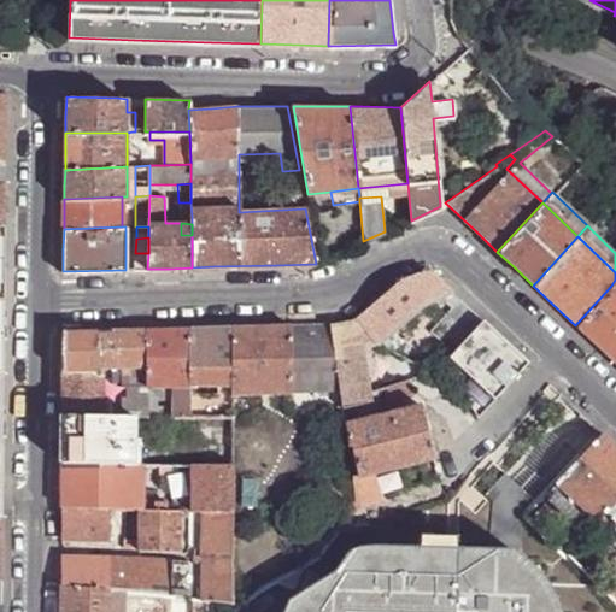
[(135,270),(147,269),(148,253),(135,253),(135,270)]
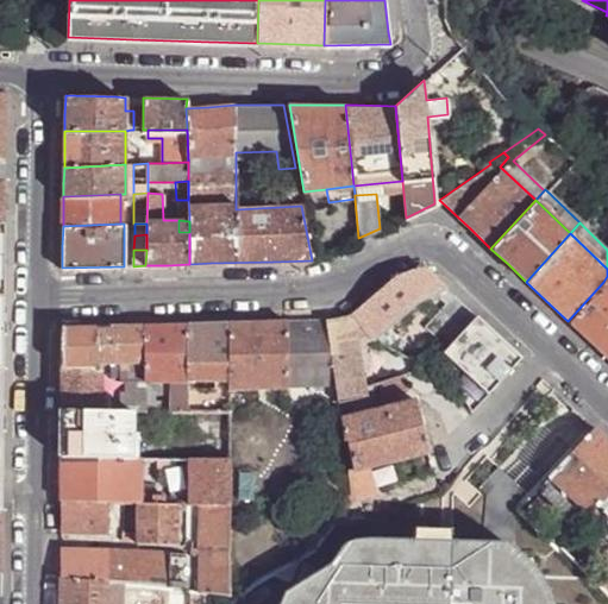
[(418,300),(442,289),(445,288),(421,265),(408,268),(394,274),(349,314),(365,334),(371,340),(418,300)]
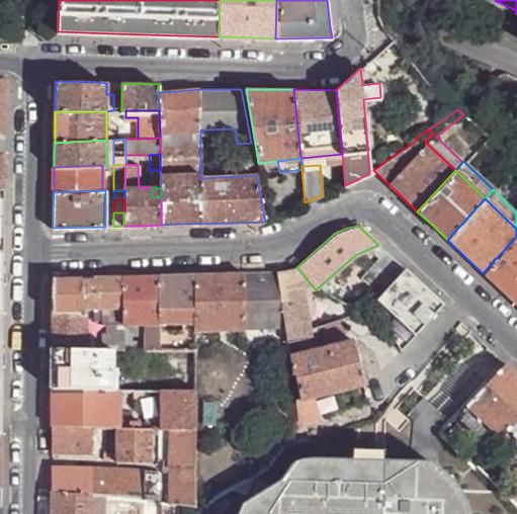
[(501,289),(513,302),(516,297),(516,244),(513,240),(483,273),(501,289)]
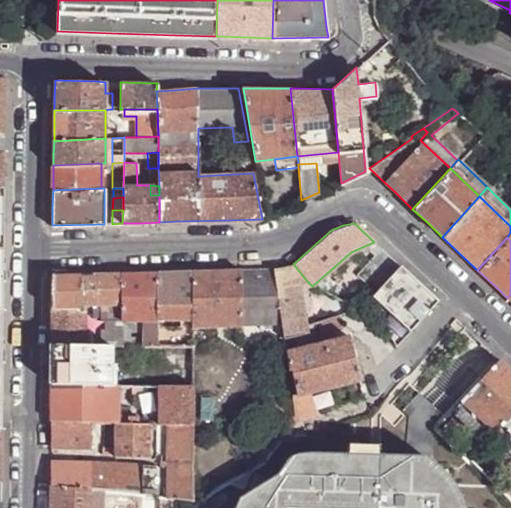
[(373,294),(398,266),(379,248),(353,275),(373,294)]
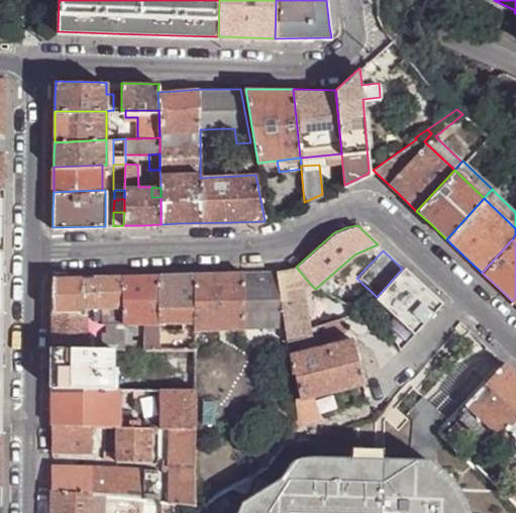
[(296,267),(275,271),(288,338),(311,333),(310,327),(311,326),(303,287),(310,284),(296,267)]
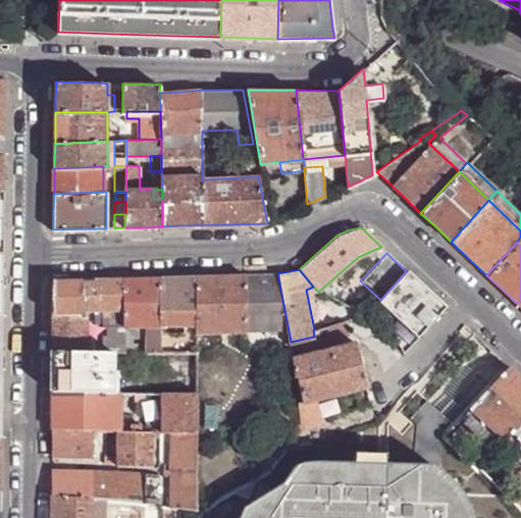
[(445,307),(406,271),(380,300),(405,324),(417,335),(445,307)]
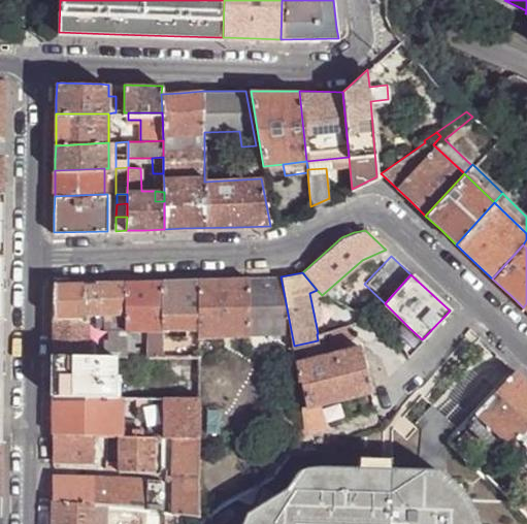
[(198,334),(278,332),(282,347),(291,345),(291,347),(294,346),(281,276),(217,279),(199,279),(198,327),(198,334)]
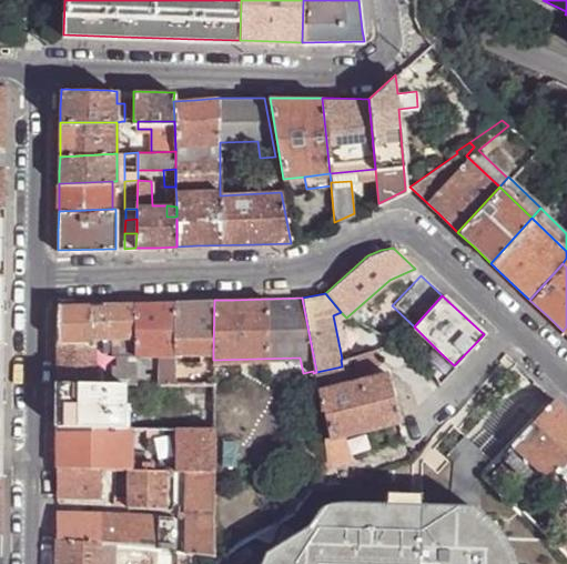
[(189,301),(174,301),(174,353),(202,352),(213,352),(214,300),(189,301)]
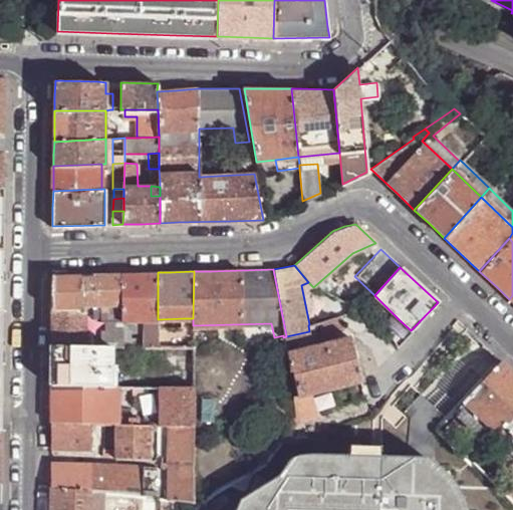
[(136,273),(122,273),(121,320),(144,319),(144,345),(157,345),(158,326),(158,319),(158,272),(136,273)]
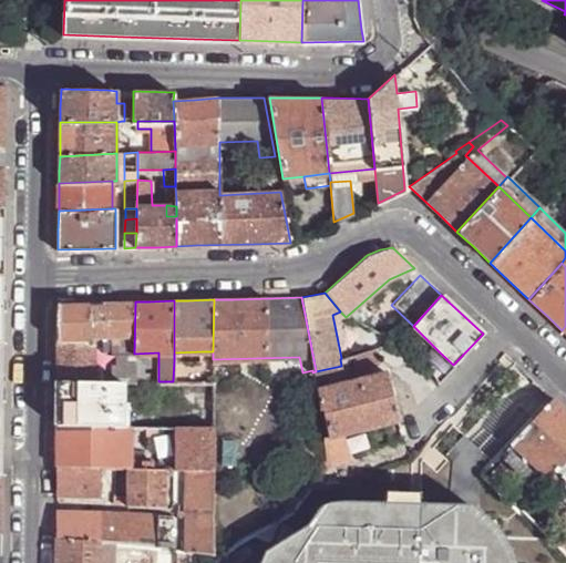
[(57,304),(55,380),(94,380),(94,336),(111,336),(112,347),(117,354),(116,374),(111,375),(111,380),(123,381),(133,381),(134,362),(134,354),(135,302),(90,303),(57,304)]
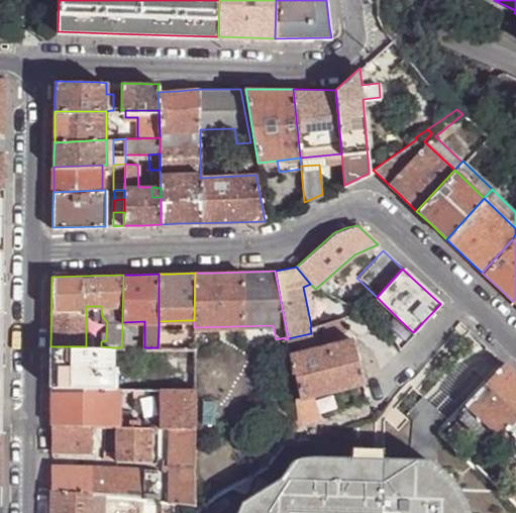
[(351,312),(370,303),(369,298),(349,303),(351,312)]
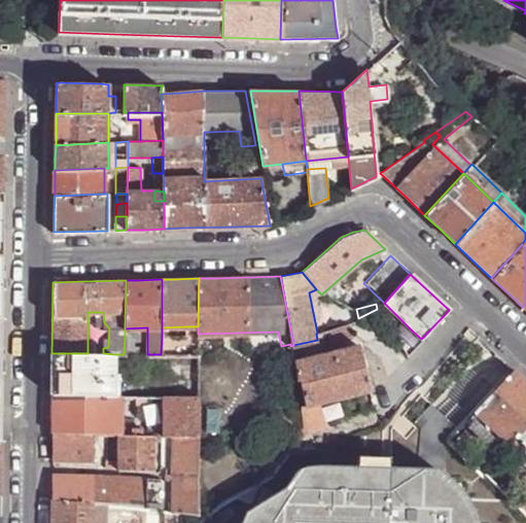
[(354,346),(323,353),(321,345),(352,337),(348,323),(317,333),(316,334),(317,340),(293,345),(290,346),(291,361),(294,361),(297,379),(300,379),(306,406),(301,406),(304,424),(299,431),(285,449),(312,446),(312,443),(309,427),(313,426),(324,423),(319,404),(366,392),(357,345),(354,346)]
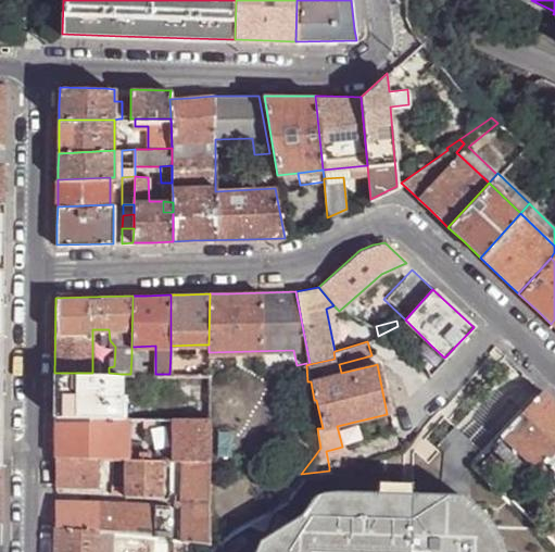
[(209,352),(209,345),(198,345),(198,352),(198,374),(207,374),(209,352)]
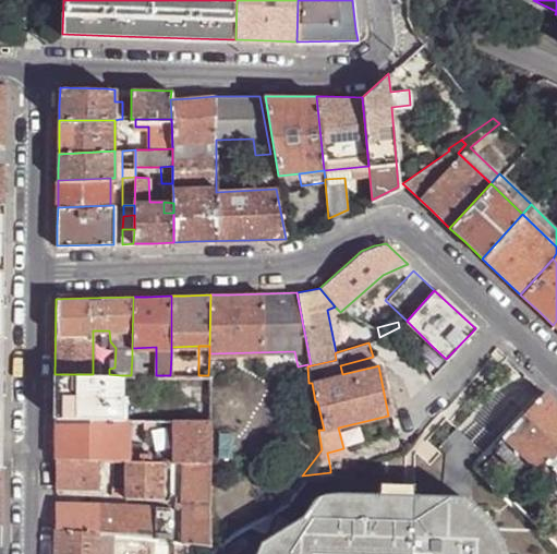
[(428,376),(446,359),(433,347),(420,360),(428,376)]
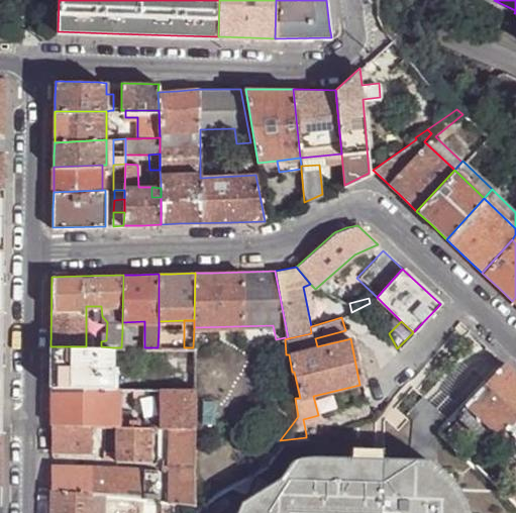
[(184,327),(159,328),(158,347),(184,347),(184,327)]
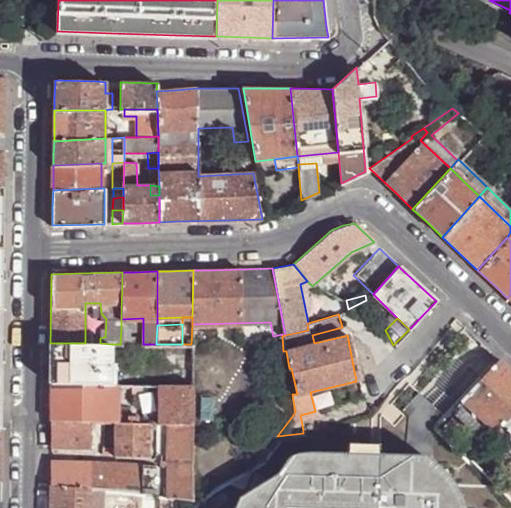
[(85,343),(50,343),(50,368),(50,383),(109,384),(110,384),(111,344),(100,343),(85,343)]
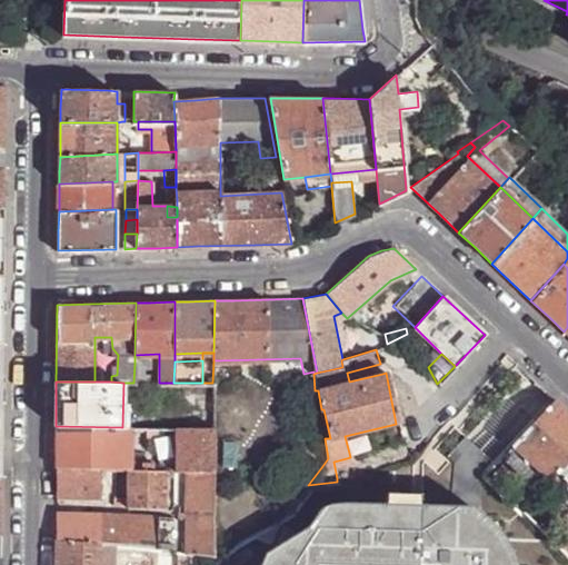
[(509,447),(542,478),(530,491),(534,494),(567,457),(567,414),(554,400),(509,447)]
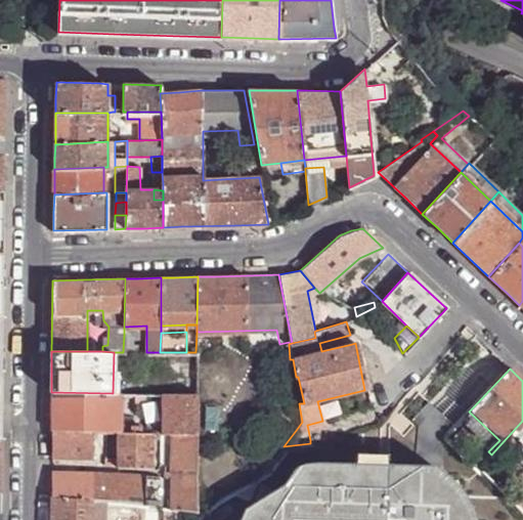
[(136,424),(112,423),(113,393),(112,393),(51,392),(50,409),(50,428),(91,430),(118,430),(136,431),(136,424)]
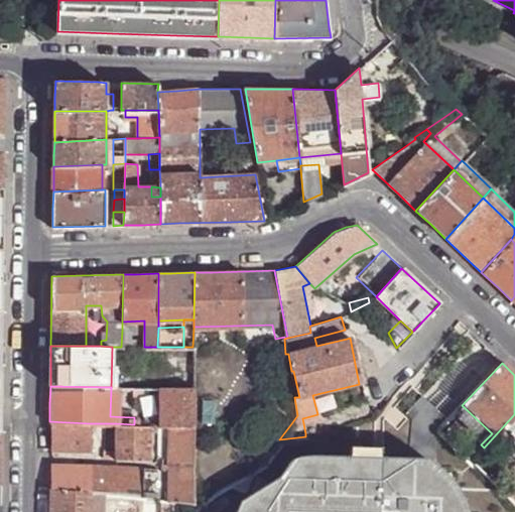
[(146,400),(146,387),(116,387),(116,399),(146,400)]
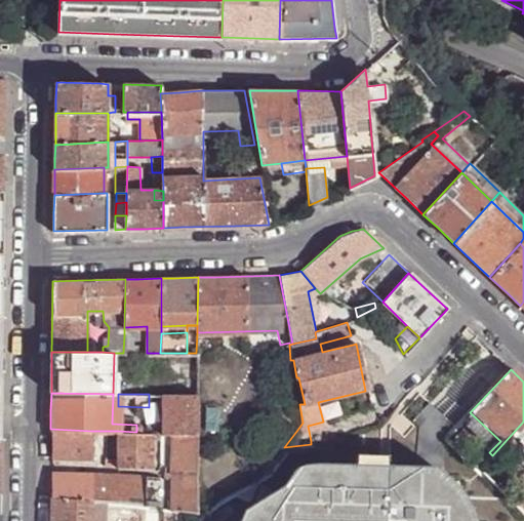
[(195,434),(196,396),(161,395),(160,433),(170,433),(195,434)]
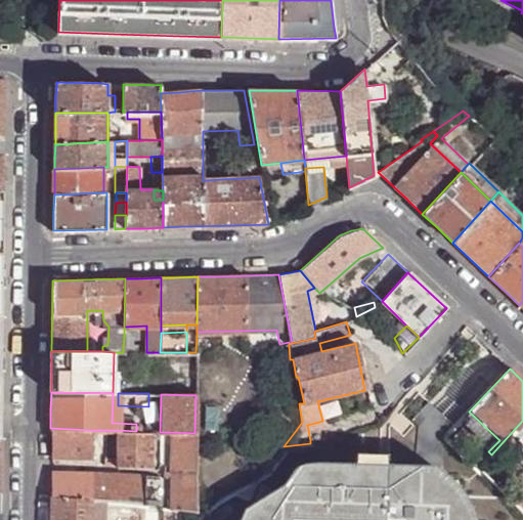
[(50,441),(50,456),(91,457),(91,430),(50,428),(50,441)]
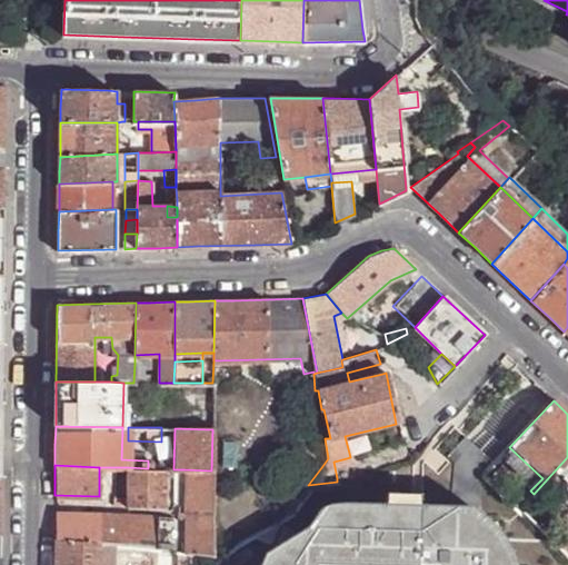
[(148,468),(128,467),(127,507),(163,508),(163,469),(157,468),(148,468)]
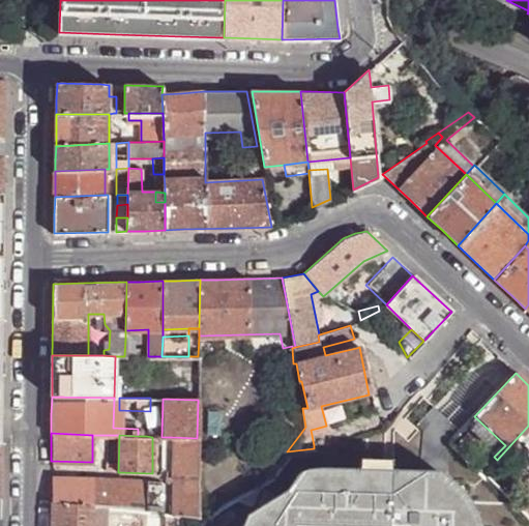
[(197,459),(197,438),(172,437),(171,476),(197,477),(197,459)]
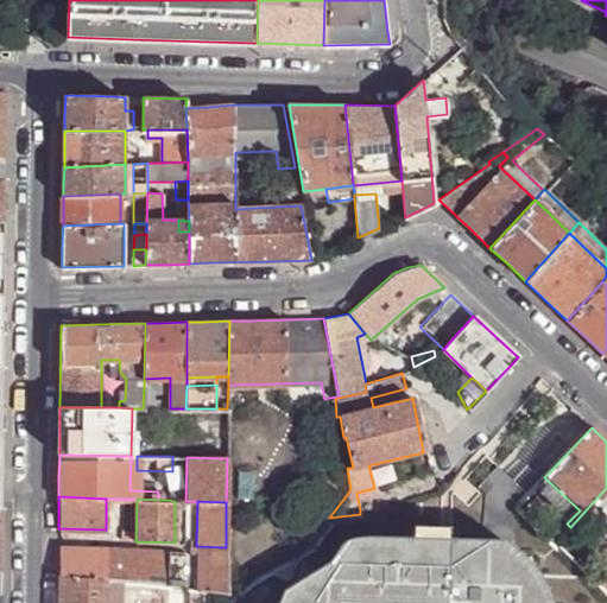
[(226,526),(226,547),(226,560),(265,560),(266,526),(226,526)]
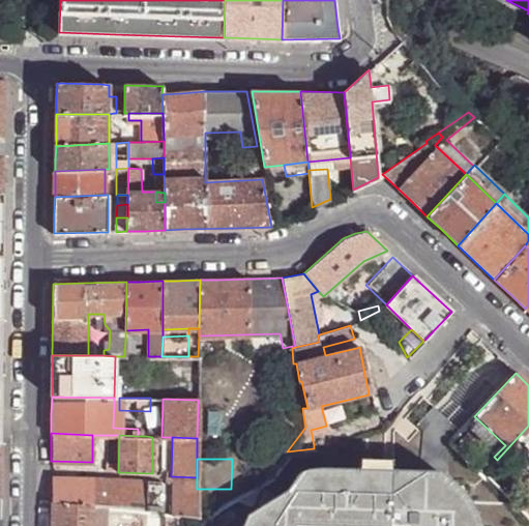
[(250,512),(243,525),(485,525),(481,513),(462,484),(440,468),(330,463),(305,467),(298,472),(291,488),(250,512)]
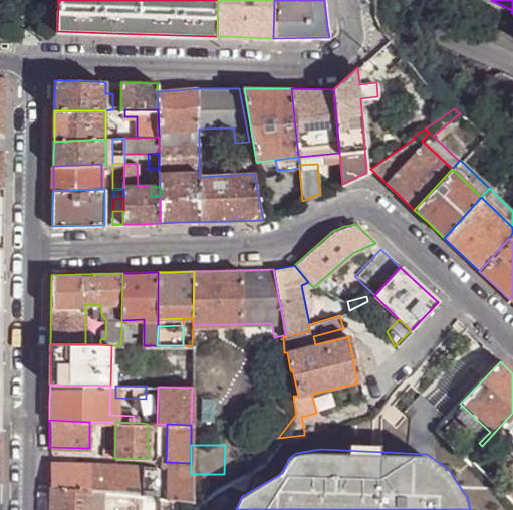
[(138,495),(139,464),(49,462),(49,477),(48,486),(89,490),(100,491),(138,495)]
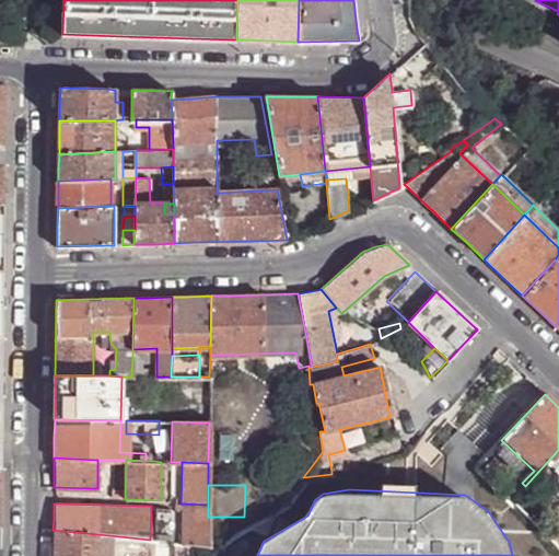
[(208,505),(181,504),(181,543),(185,544),(207,552),(208,517),(208,505)]
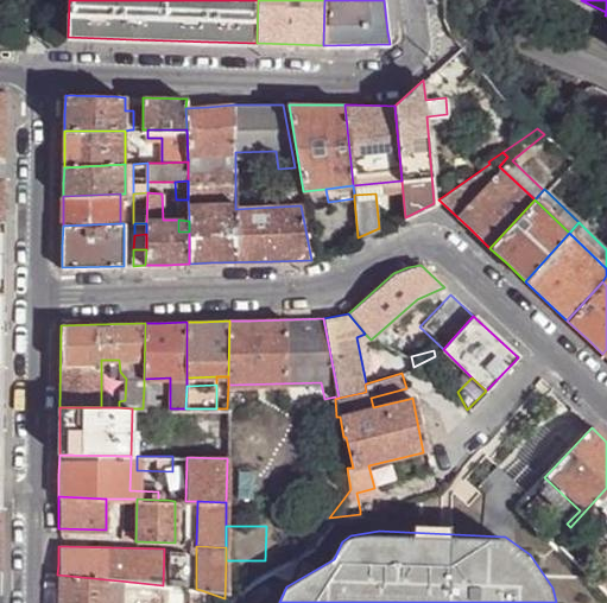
[(105,602),(106,579),(57,575),(57,602),(105,602)]
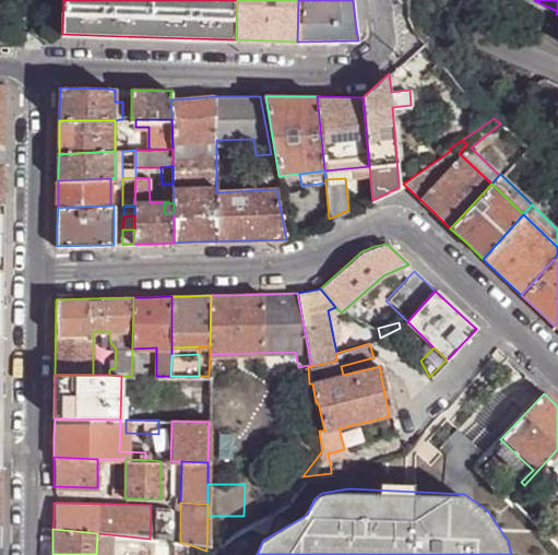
[(108,554),(109,534),(97,533),(96,554),(108,554)]
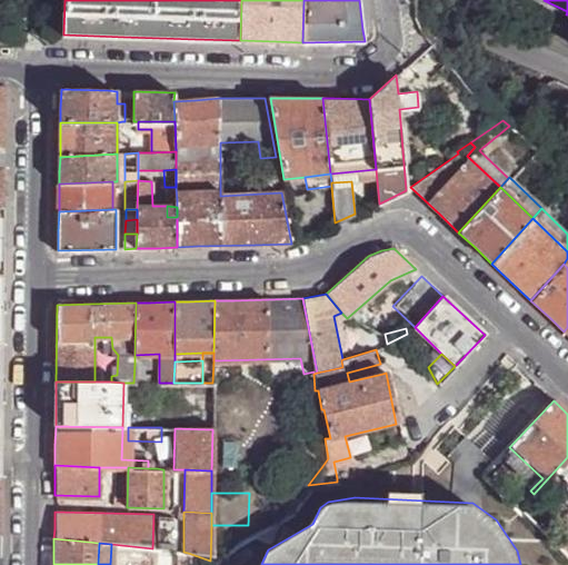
[(187,564),(188,553),(183,552),(173,552),(173,564),(187,564)]
